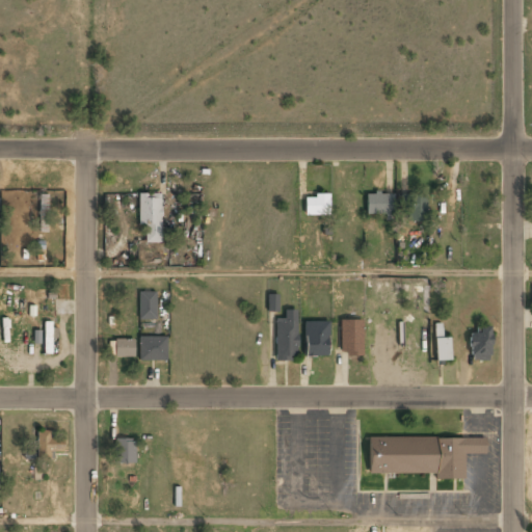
[(160,242),(161,193),(138,193),(138,223),(144,223),(144,242),(160,242)]
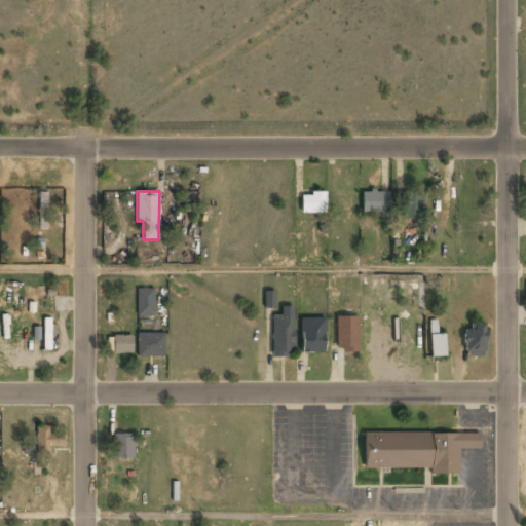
[(361,191),(362,212),(389,212),(388,191),(361,191)]
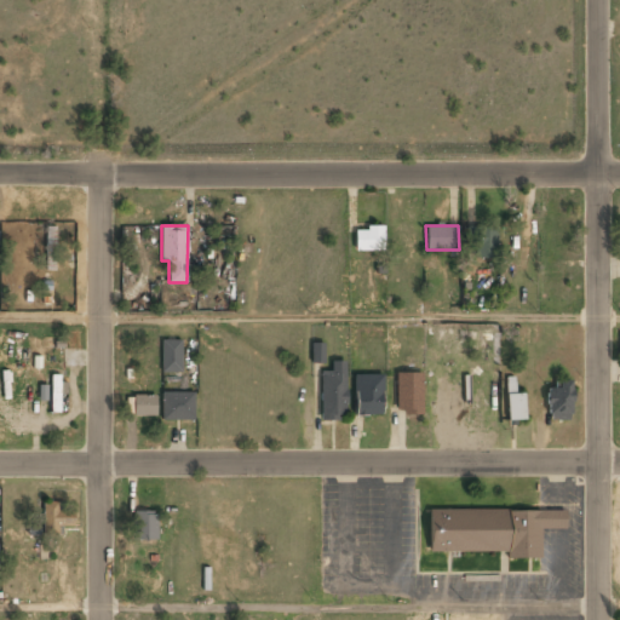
[(46,252),(45,259),(55,260),(56,227),(39,227),(38,252),(46,252)]
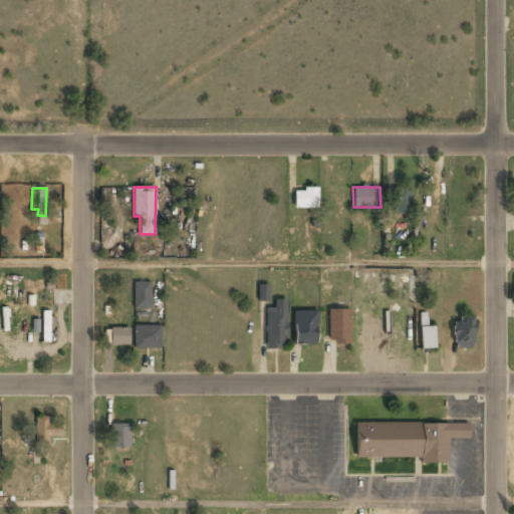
[(317,189),(293,189),(294,208),(317,208),(317,189)]
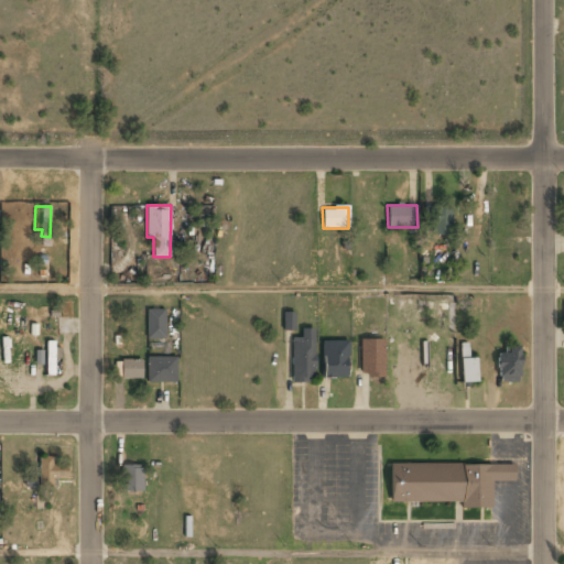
[(431,212),(431,235),(449,235),(449,212),(431,212)]
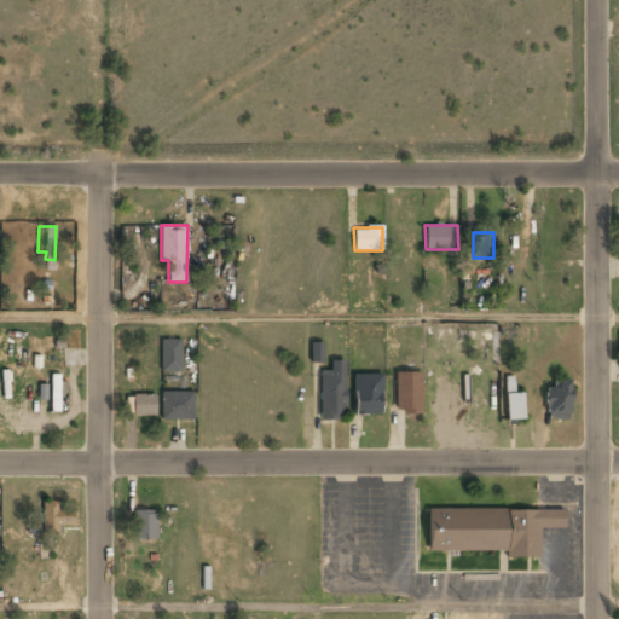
[(180,371),(180,340),(161,340),(161,372),(180,371)]
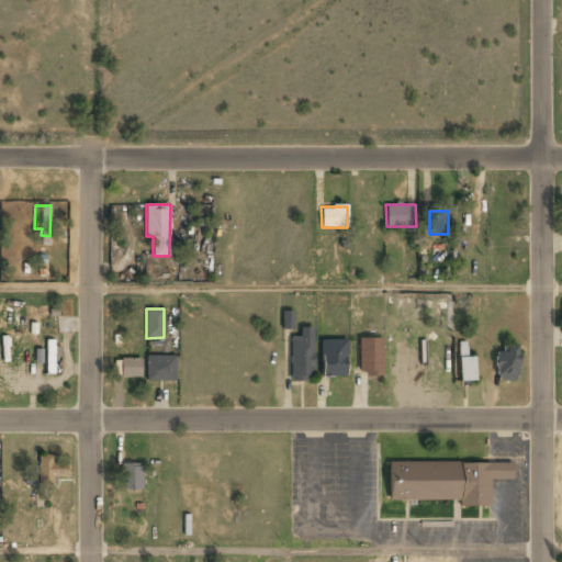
[(281,329),(293,329),(293,311),(281,311),(281,329)]
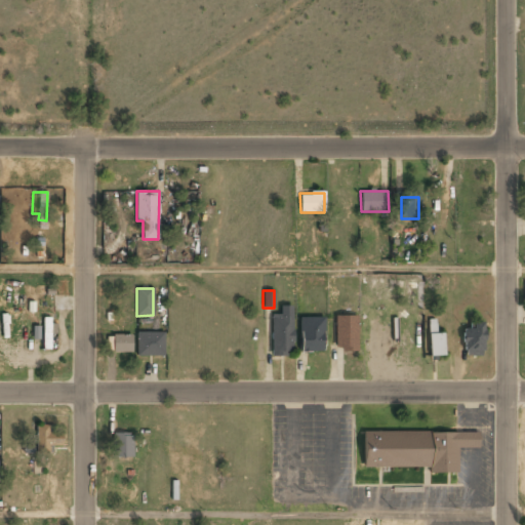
[(271,356),(292,356),(292,306),(280,306),(280,315),(271,314),(271,356)]
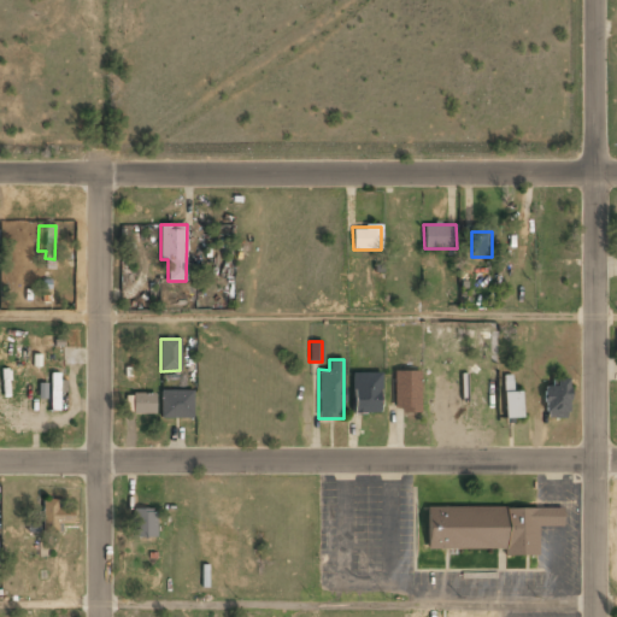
[(393,411),(421,411),(421,371),(394,371),(393,411)]
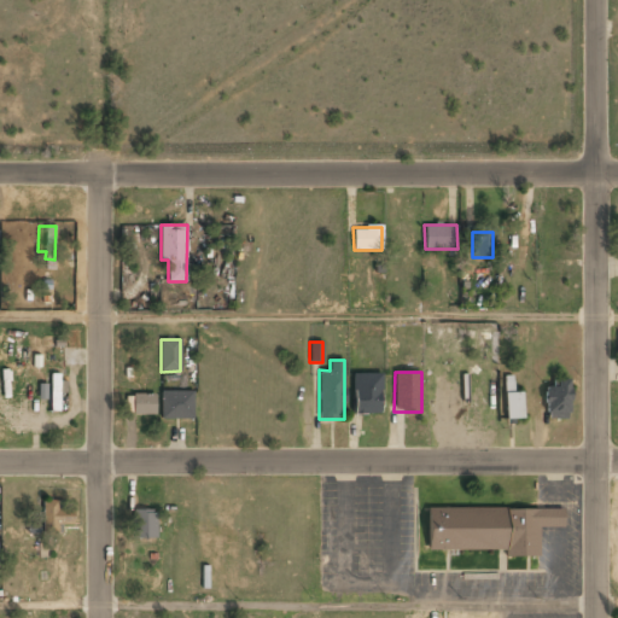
[(353,374),(354,414),(382,414),(380,373),(353,374)]
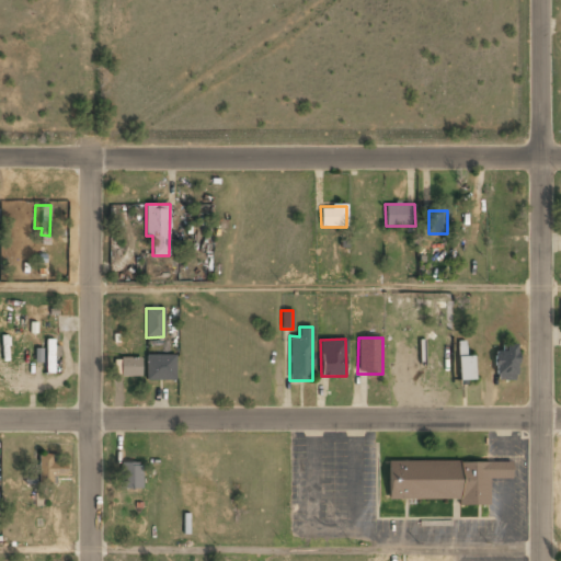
[(516,380),(516,345),(495,345),(495,380),(516,380)]
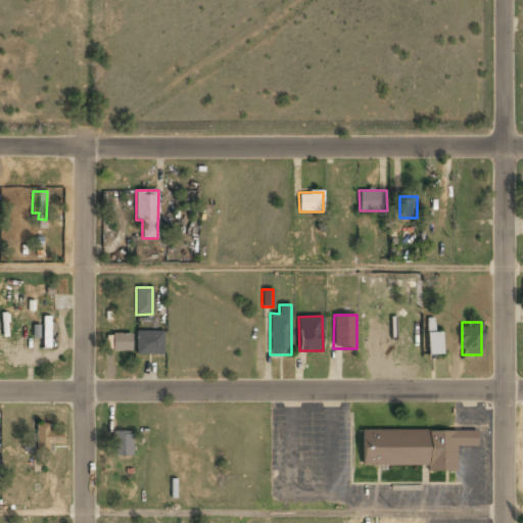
[(136,354),(163,355),(163,331),(136,330),(136,354)]
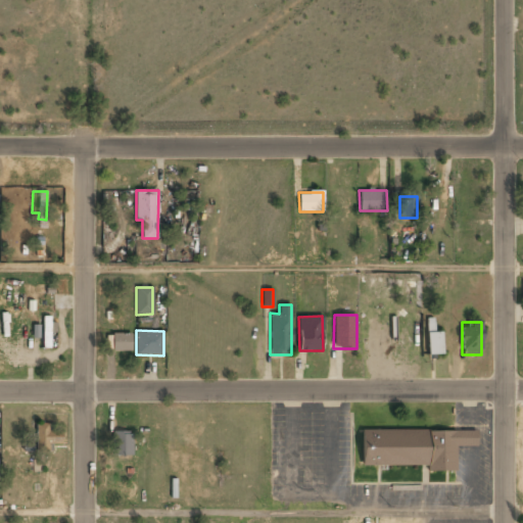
[(131,351),(131,333),(112,333),(112,350),(131,351)]
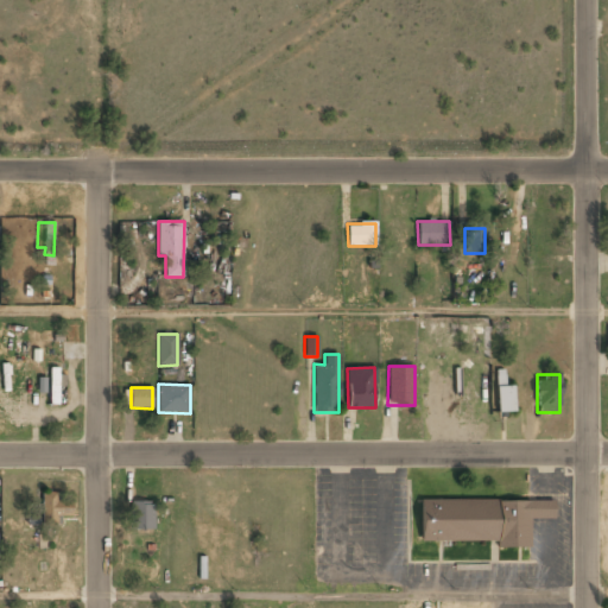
[(513,413),(513,387),(495,387),(495,413),(513,413)]
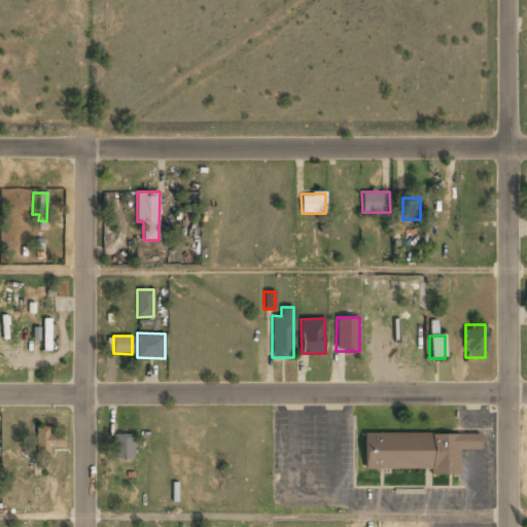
[(62,447),(62,428),(36,429),(37,455),(50,455),(49,448),(62,447)]
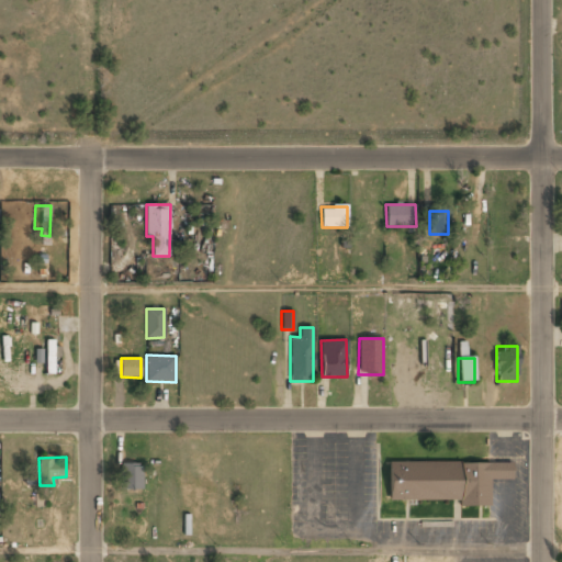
[(459,499),(459,507),(489,507),(489,480),(510,480),(510,462),(388,462),(388,499),(459,499)]
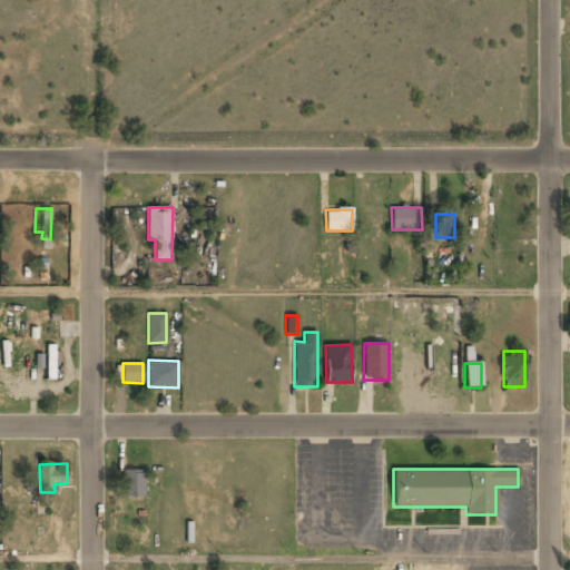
[(123,497),(144,497),(144,471),(123,471),(123,497)]
